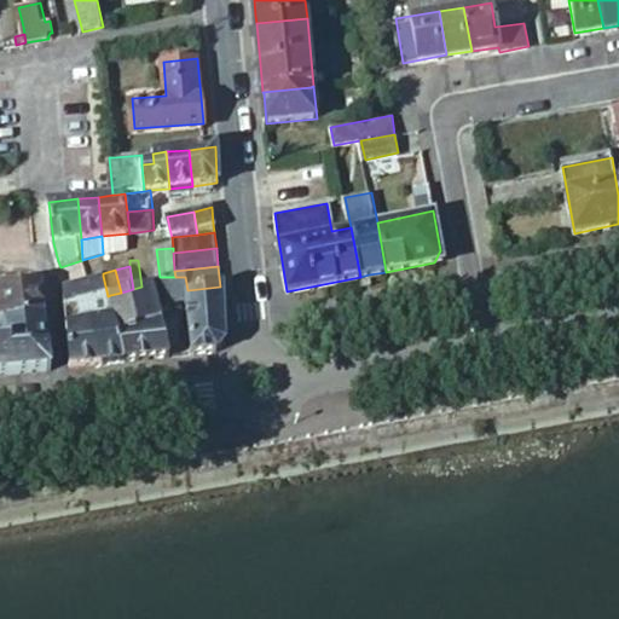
[(360,277),(362,285),(371,284),(369,275),(360,277)]
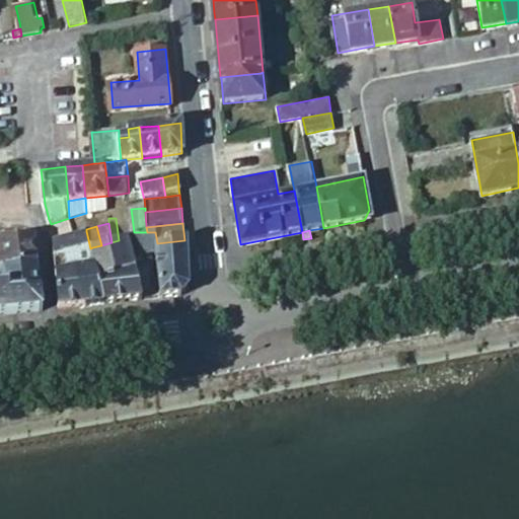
[(55,239),(60,310),(86,307),(81,250),(90,248),(86,231),(55,239)]
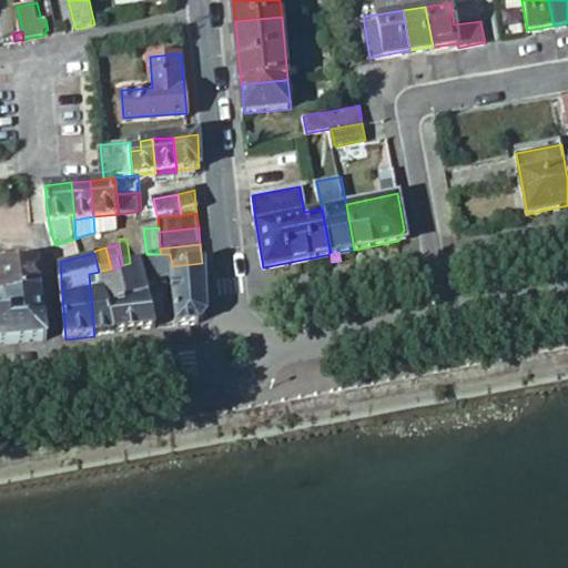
[(153,277),(170,275),(169,266),(172,266),(170,254),(161,254),(146,254),(148,259),(153,277)]
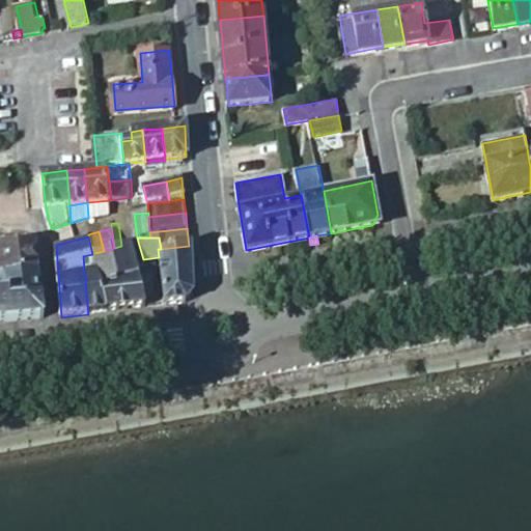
[(137,250),(135,243),(121,246),(114,248),(104,251),(94,253),(102,286),(138,281),(132,251),(137,250)]
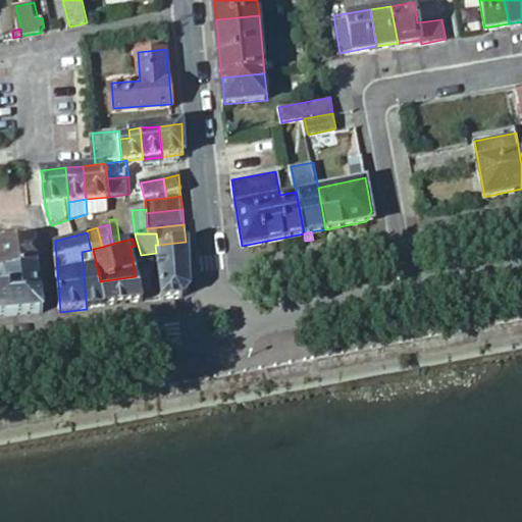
[(34,240),(0,243),(0,270),(37,267),(34,240)]
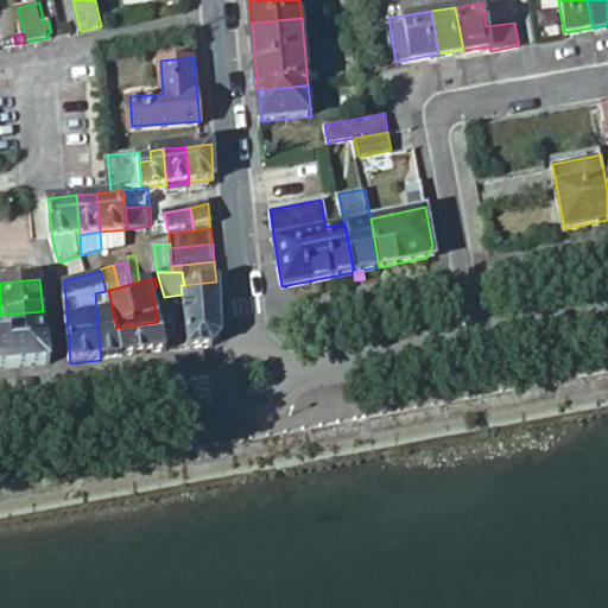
[(220,340),(217,280),(216,282),(184,285),(181,285),(182,295),(188,350),(210,348),(220,340)]
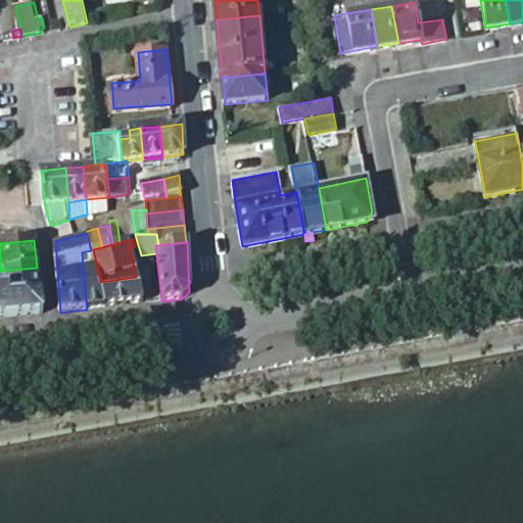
[(82,252),(87,310),(106,307),(103,294),(100,282),(93,249),(91,250),(82,252)]
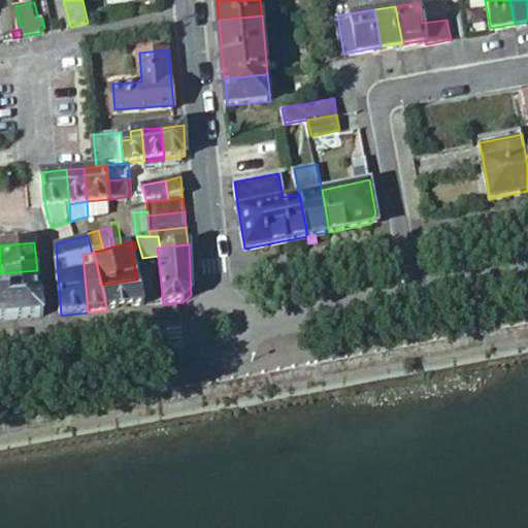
[(0,302),(40,299),(37,270),(0,273),(0,302)]
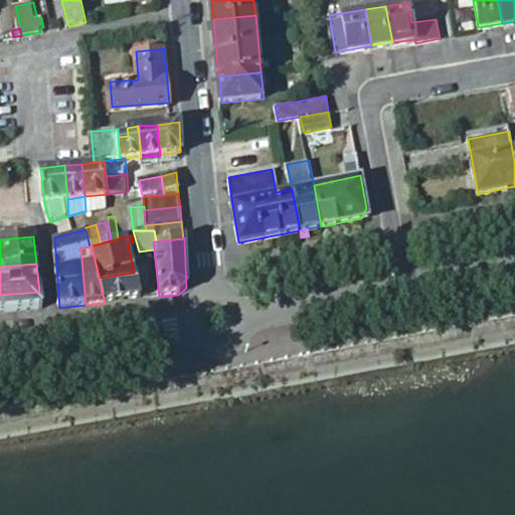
[(134,273),(99,278),(102,290),(136,283),(134,273)]
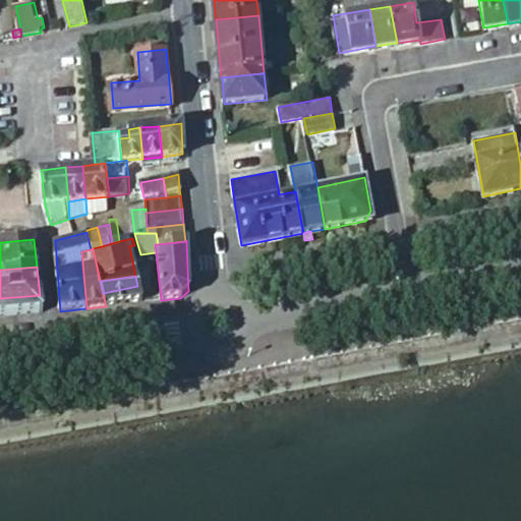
[(106,306),(141,302),(137,286),(103,293),(106,306)]
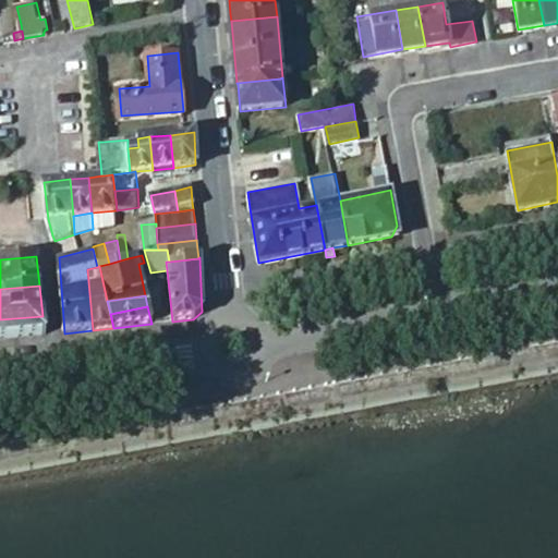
[(0,338),(44,335),(43,316),(0,319),(0,338)]
